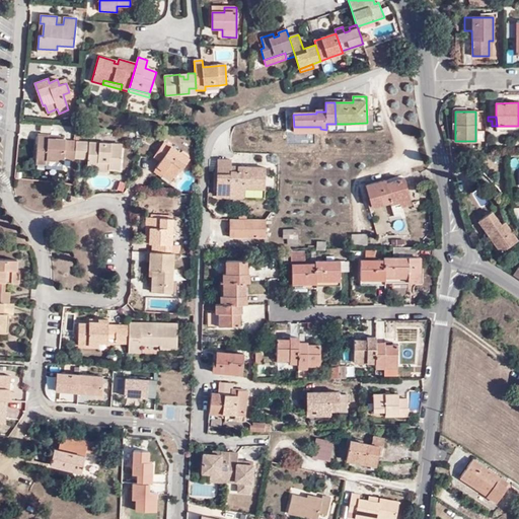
[(75,158),(76,142),(66,141),(66,140),(49,139),(49,136),(38,135),(36,164),(46,164),(46,160),(64,161),(64,160),(75,161),(75,158)]
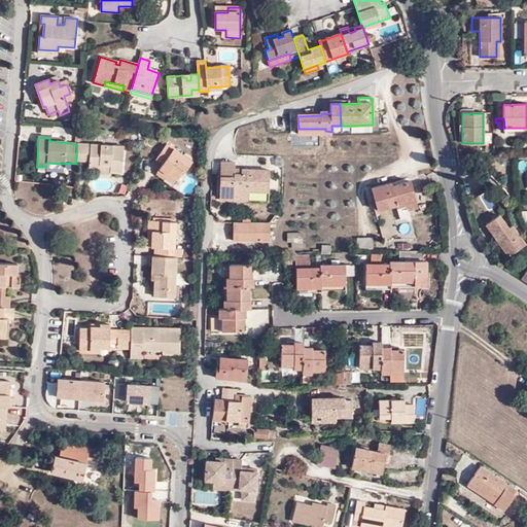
[(168,143),(159,156),(166,162),(164,164),(163,164),(157,172),(166,177),(168,174),(177,180),(178,177),(182,172),(184,174),(192,161),(168,143)]
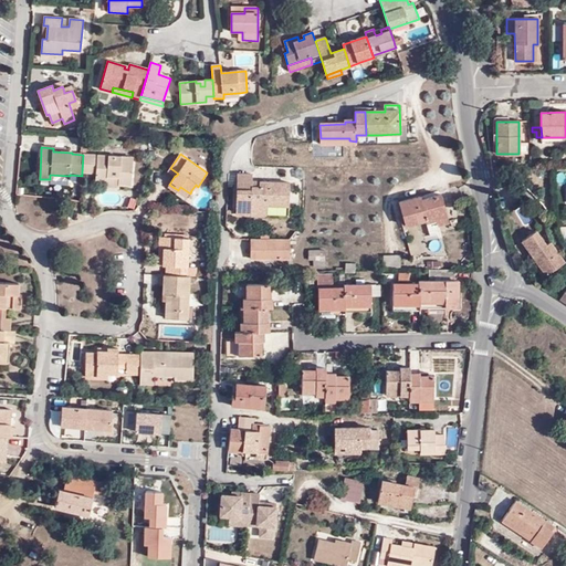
[(133,158),(83,155),(82,173),(92,174),(92,164),(97,165),(96,174),(96,180),(107,181),(107,178),(119,178),(119,186),(132,186),(133,158)]
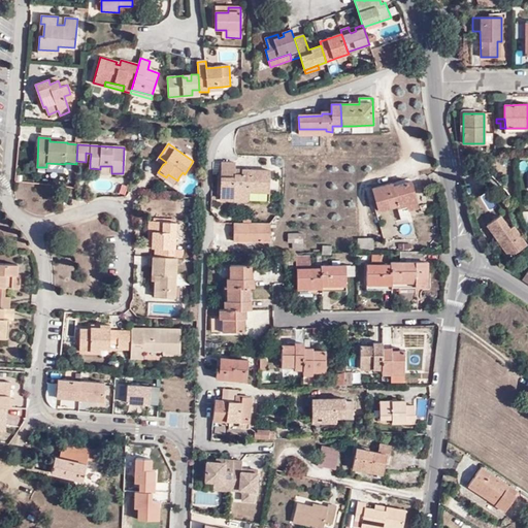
[(242,174),(242,169),(235,168),(235,162),(222,162),(222,176),(235,177),(235,173),(242,174)]
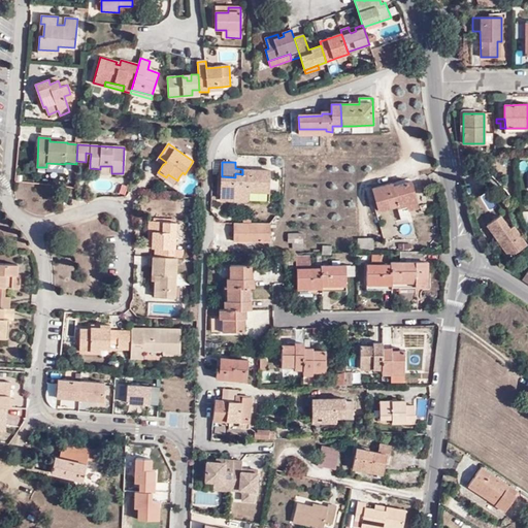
[(271,170),(242,169),(242,174),(235,173),(235,177),(222,176),(221,199),(235,200),(235,191),(250,191),(270,192),(271,170)]
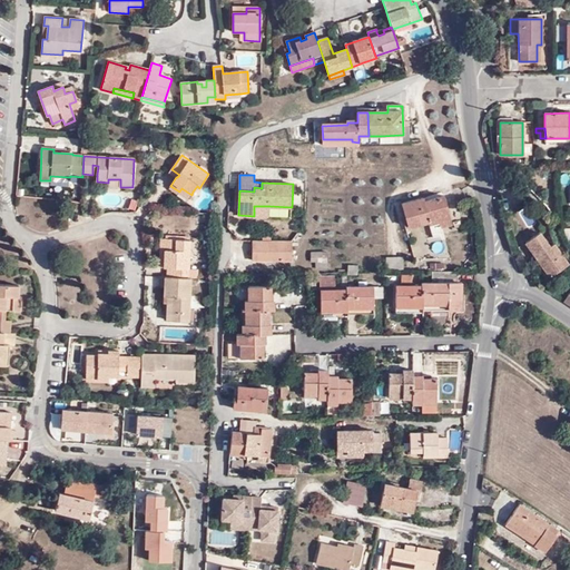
[(182,188),(179,192),(189,198),(192,195),(182,188)]
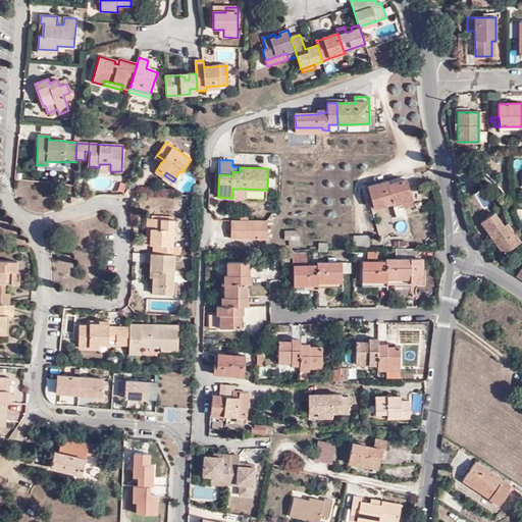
[(388,187),(387,181),(368,187),(374,208),(393,203),(394,205),(412,200),(407,179),(393,184),(394,186),(388,187)]
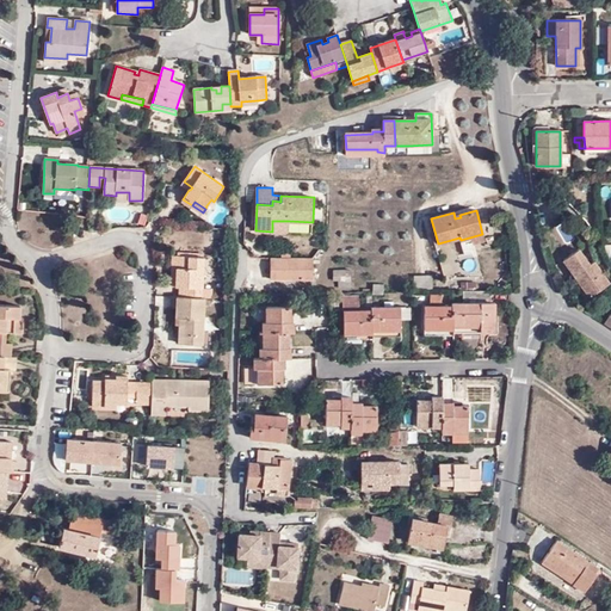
[(289,233),(289,221),(272,221),(272,232),(289,233)]
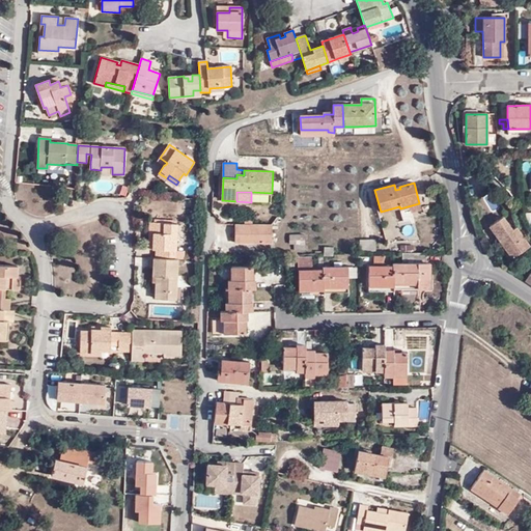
[(497,203),(501,200),(496,193),(492,197),(497,203)]
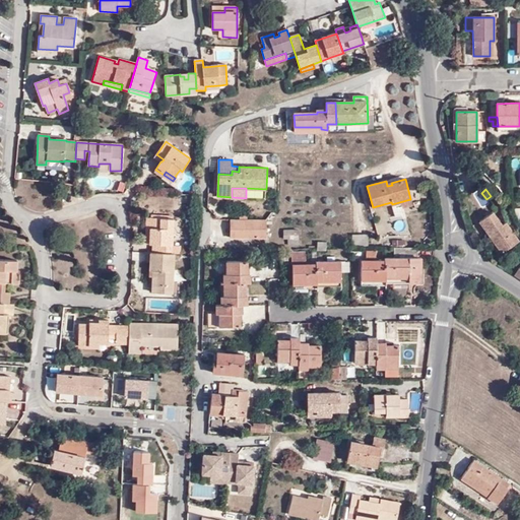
[(410,199),(392,204),(393,209),(402,206),(411,204),(410,199)]
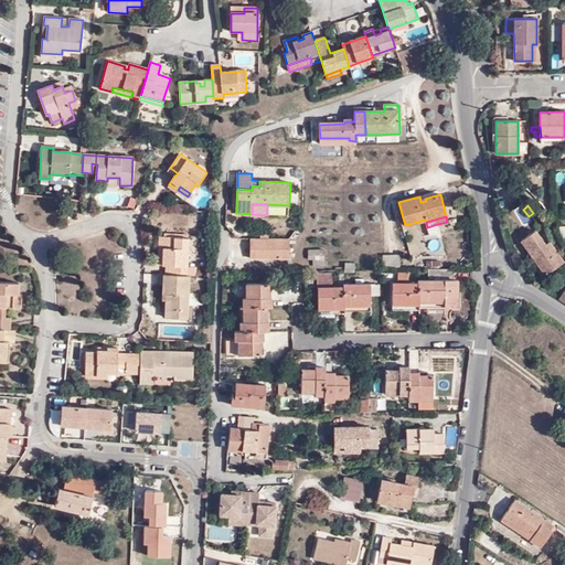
[(437,224),(427,227),(430,240),(440,236),(437,224)]
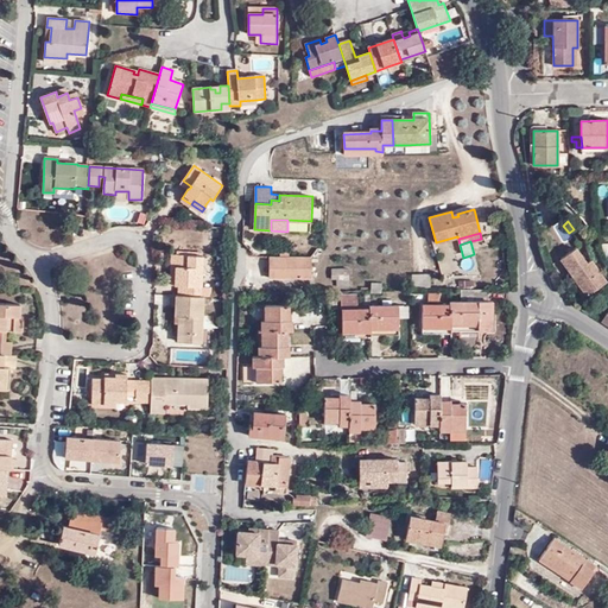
[(572,274),(587,264),(576,248),(562,259),(572,274)]
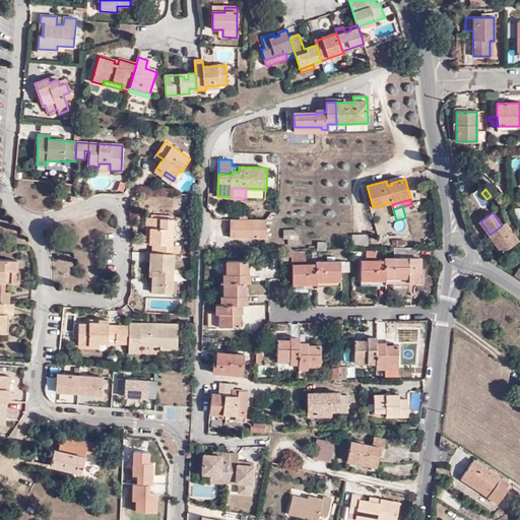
[(174,254),(174,245),(175,218),(151,217),(151,244),(154,244),(154,253),(174,254)]
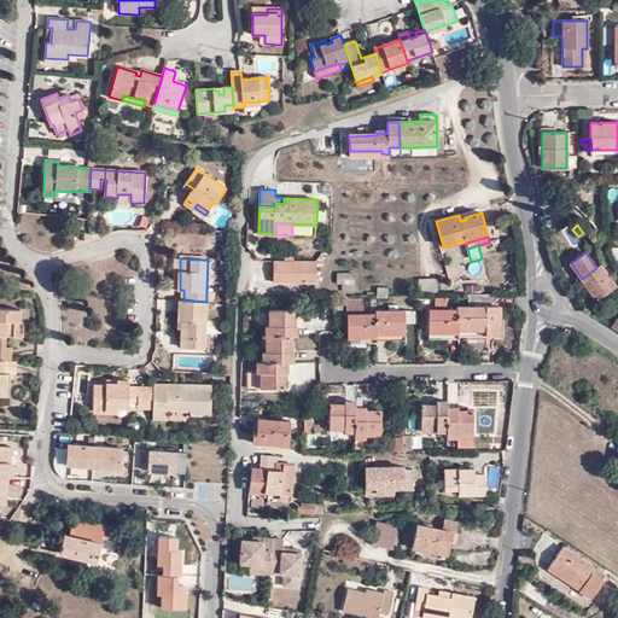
[(318,261),(277,261),(274,261),(274,283),(318,283),(318,261)]
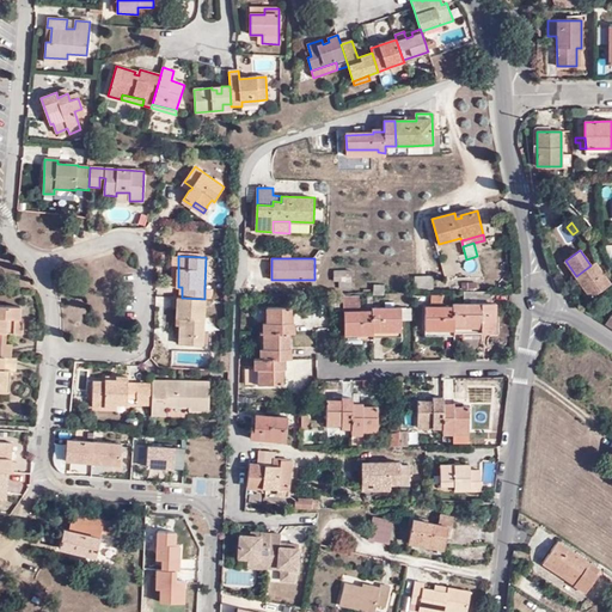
[(611,283),(595,262),(591,265),(576,276),(592,298),(611,283)]
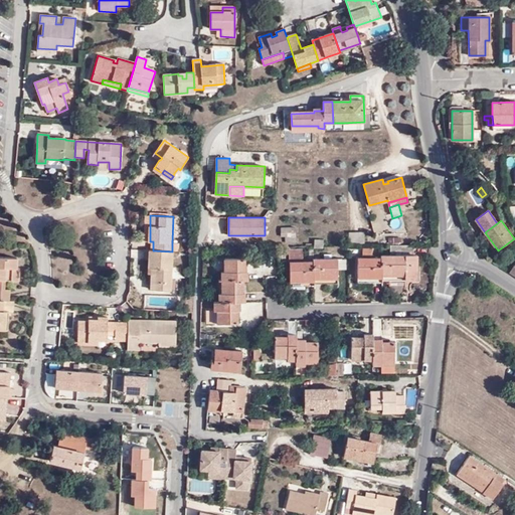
[(364,231),(348,232),(349,243),(364,243),(364,231)]
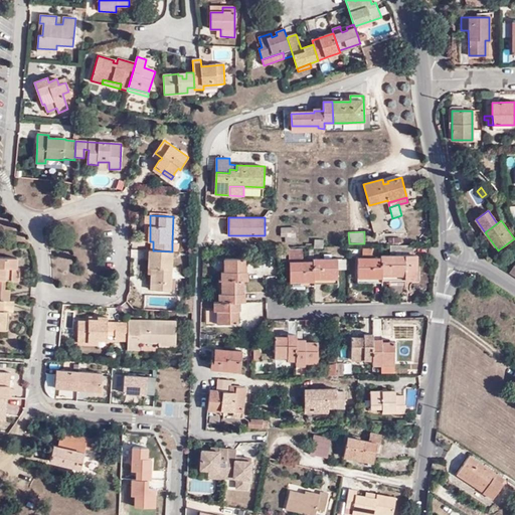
[(413,255),(413,245),(390,245),(390,255),(381,255),(381,258),(358,259),(359,284),(374,284),(375,282),(381,282),(381,280),(390,280),(390,275),(405,275),(405,280),(416,279),(416,255),(413,255)]
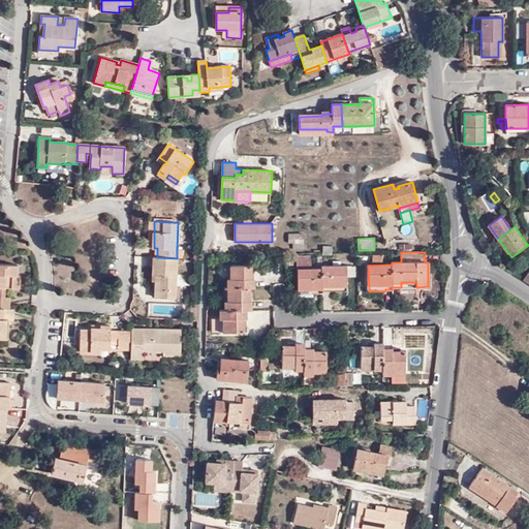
[(383,255),(373,255),(373,263),(383,263),(383,255)]
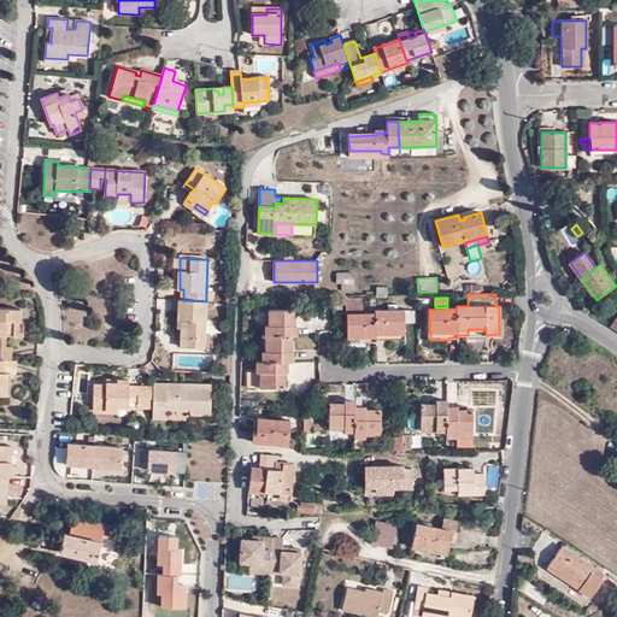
[(346,300),(346,313),(363,313),(363,299),(346,300)]
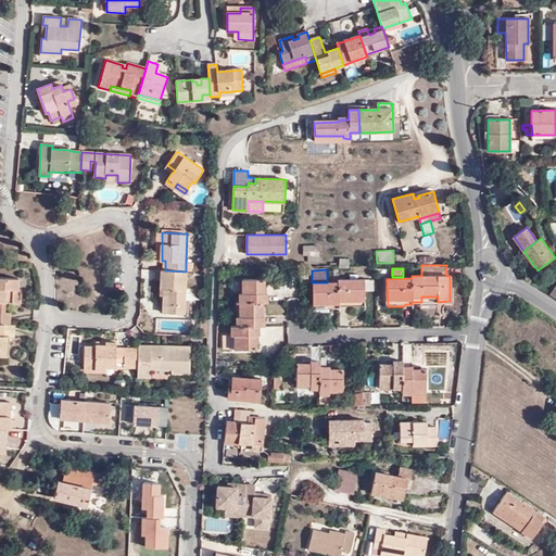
[(186,301),(187,272),(186,272),(165,270),(162,270),(162,280),(162,289),(164,289),(168,289),(167,312),(185,313),(186,301)]
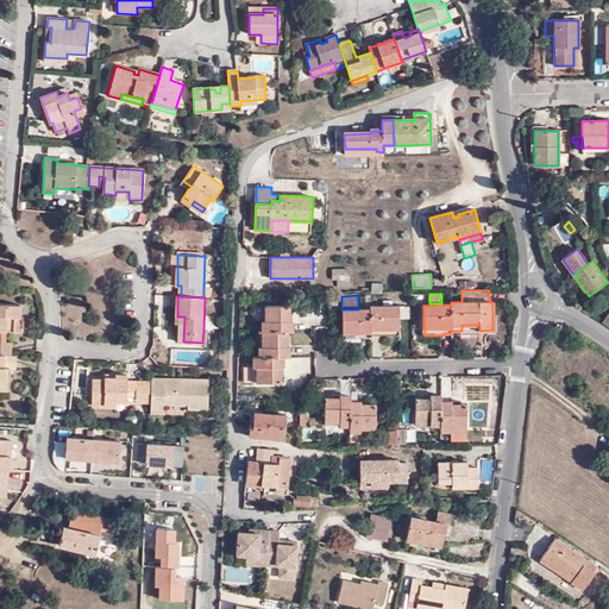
[(0,331),(7,332),(23,333),(23,318),(20,318),(20,306),(0,303),(0,331)]
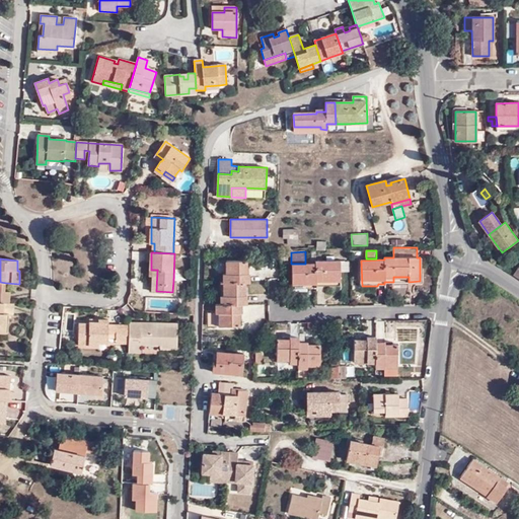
[(219,313),(219,326),(240,325),(240,313),(242,313),(242,304),(246,304),(246,296),(244,295),(244,282),(249,282),(249,273),(246,273),(246,261),(226,262),(226,274),(223,274),(224,296),(221,296),(221,304),(216,305),(216,313),(219,313)]
